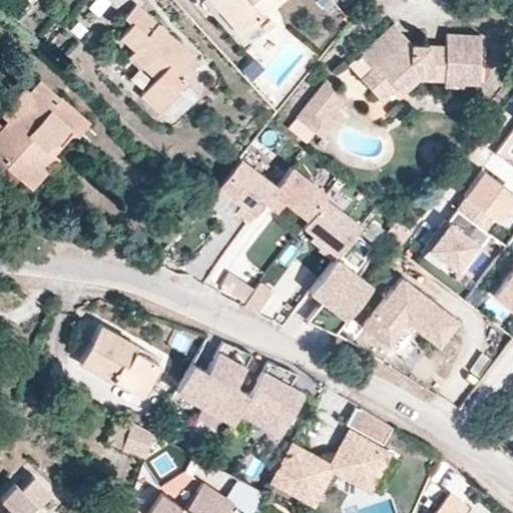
[(208,0),(239,35),(279,0),(208,0)]
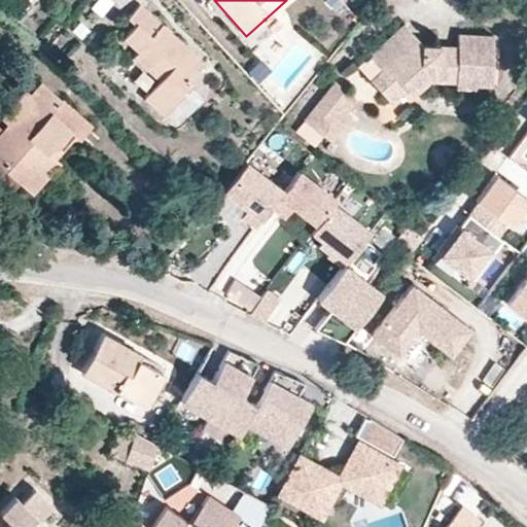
[(189,46),(142,4),(129,19),(136,26),(124,39),(138,51),(133,57),(160,81),(144,98),(163,114),(202,71),(194,64),(182,55),(189,46)]
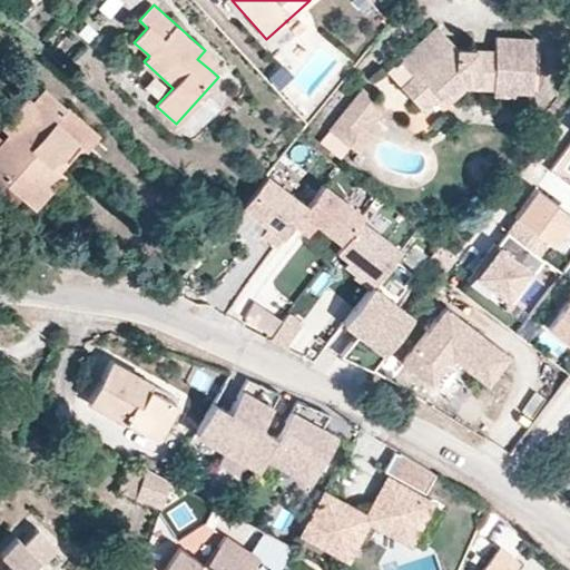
[(403,65),(440,30),(435,26),(399,59),(403,65)]
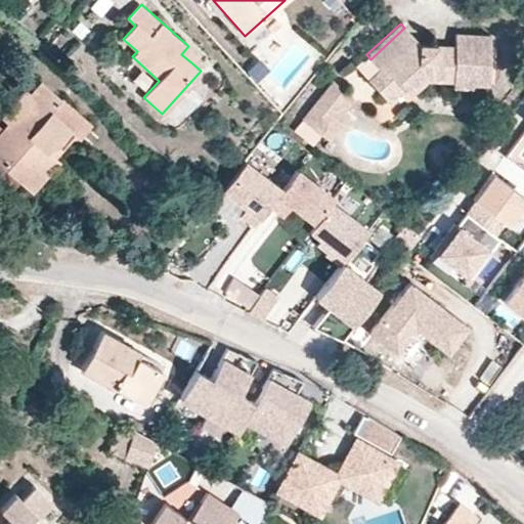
[(489,84),(491,34),(454,33),(454,47),(421,46),(404,28),(370,59),(366,54),(355,64),(385,96),(398,84),(403,89),(407,93),(427,76),(453,77),(453,82),(452,88),(472,88),(472,83),(489,84)]
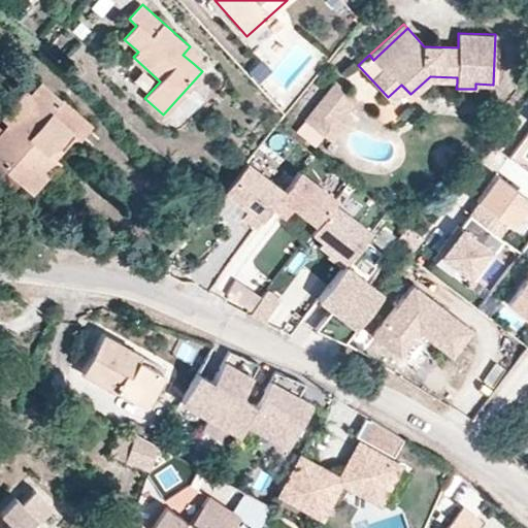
[(201,56),(190,46),(183,55),(194,64),(201,56)]
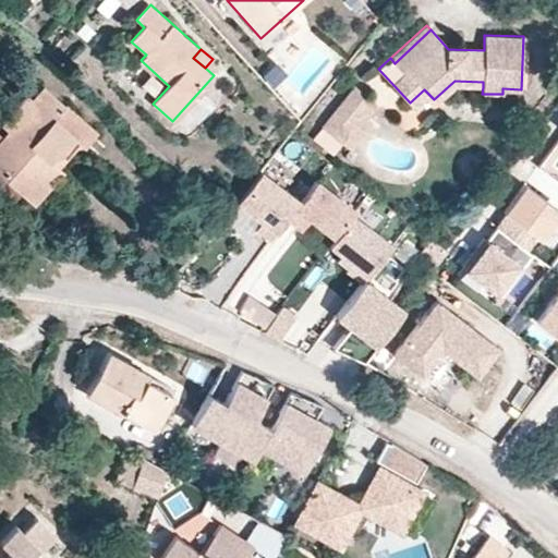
[(483,87),(483,82),(455,81),(434,99),(438,104),(456,87),(483,87)]
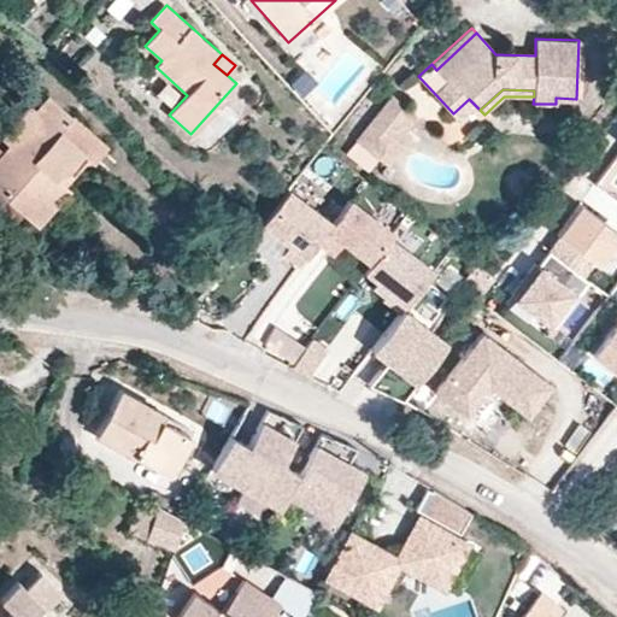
[(107,147),(47,94),(35,107),(31,104),(0,137),(7,145),(3,150),(0,147),(0,193),(23,213),(57,177),(65,184),(88,159),(93,163),(107,147)]
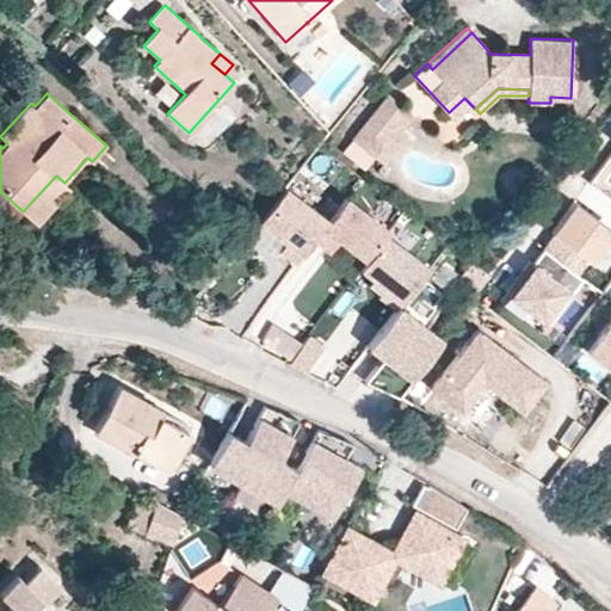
[(394,139),(413,113),(389,94),(353,140),(375,156),(384,164),(400,143),(394,139)]
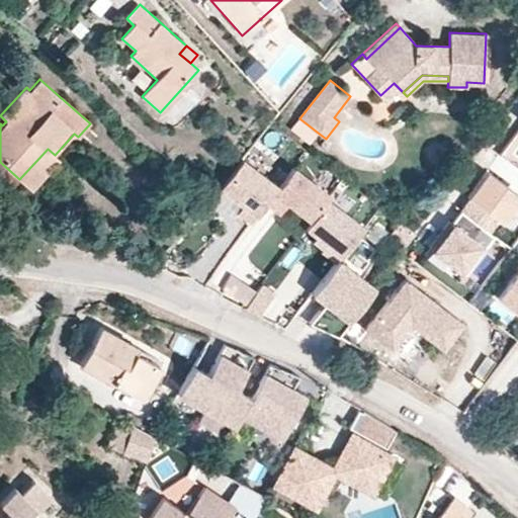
[(385,101),(399,88),(394,83),(380,95),(385,101)]
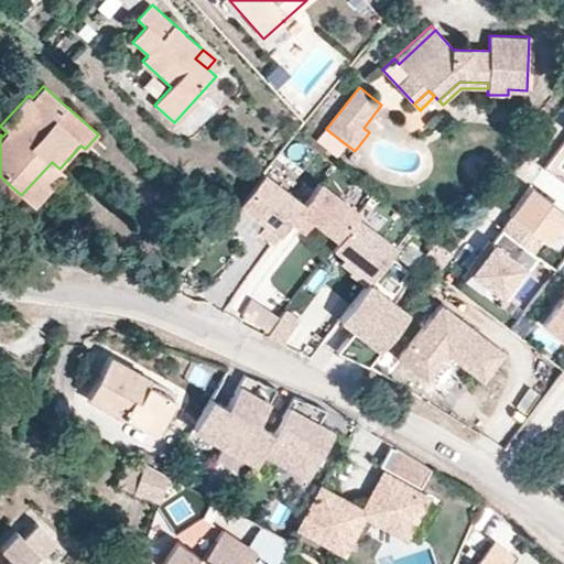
[(346,144),(326,129),(317,140),(337,155),(346,144)]
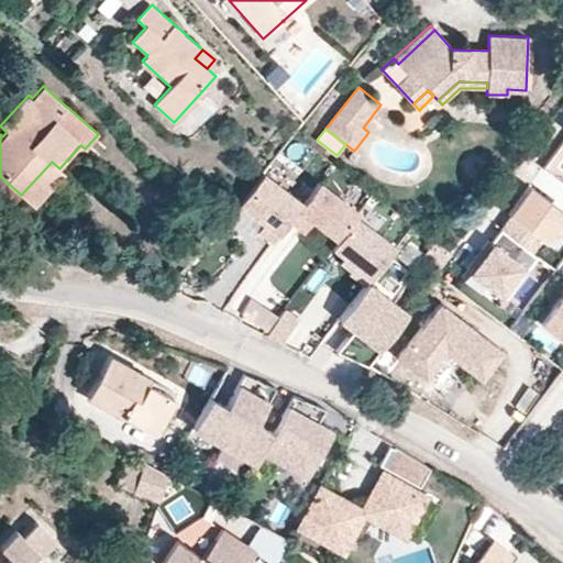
[(64,172),(52,162),(21,195),(33,206),(64,172)]
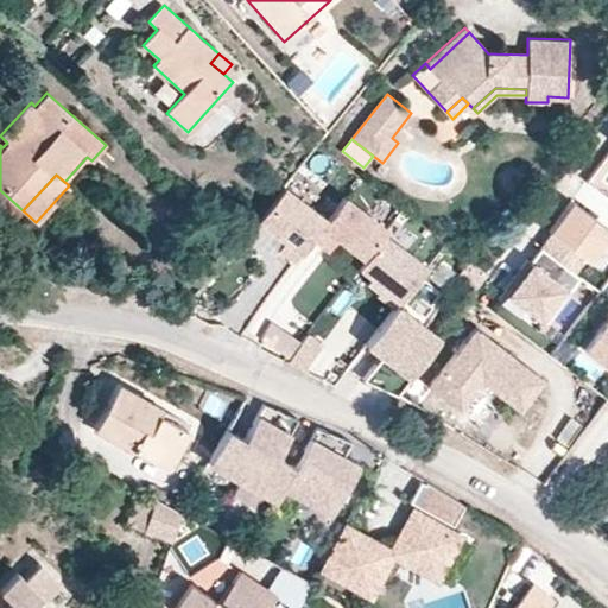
[(278,251),(293,263),(312,238),(327,217),(284,187),(257,221),(285,242),(278,251)]
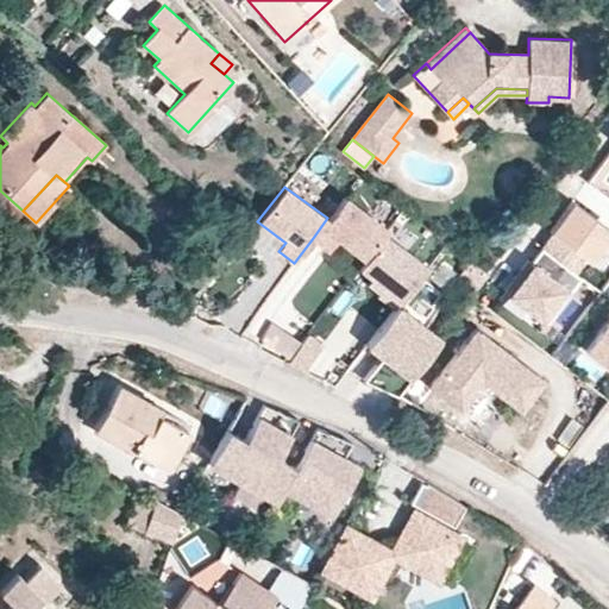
[(327,218),(313,238),(330,251),(338,240),(364,261),(384,233),(388,228),(345,196),(327,218)]
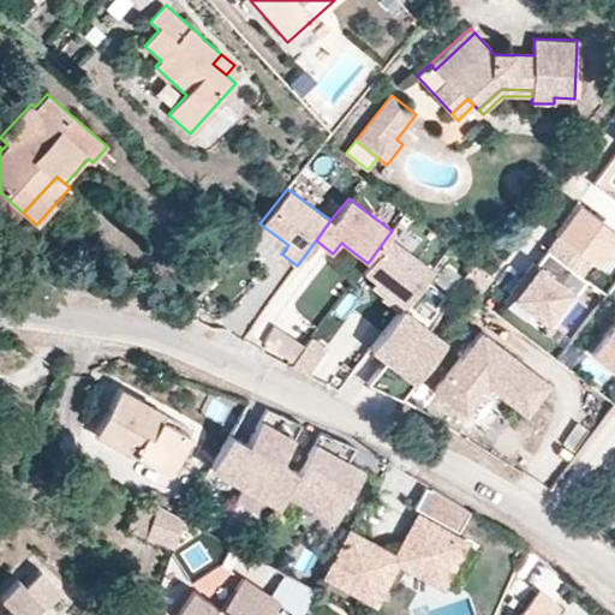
[(614,242),(614,231),(578,203),(555,234),(569,245),(559,258),(584,278),(586,280),(614,242)]
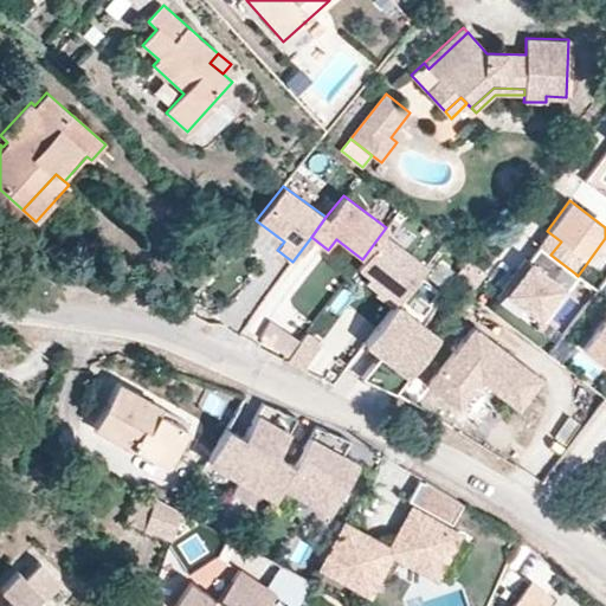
[(414,278),(425,263),(382,232),(362,259),(356,265),(371,276),(382,285),(378,291),(375,295),(392,307),(408,287),(412,281),(414,278)]
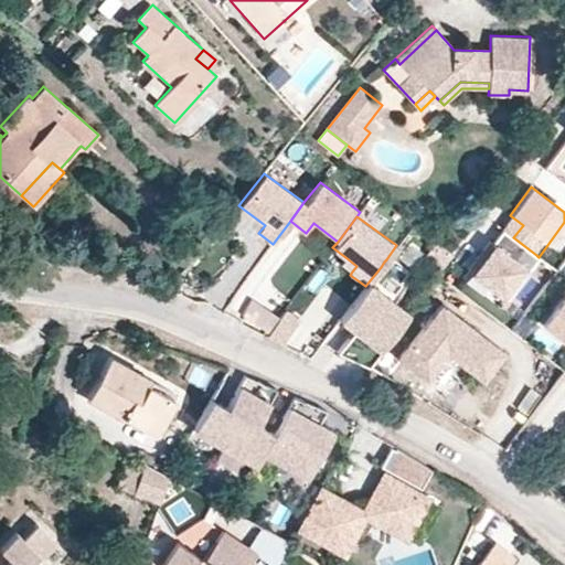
[(505,297),(536,255),(513,237),(500,227),(469,269),(505,297)]
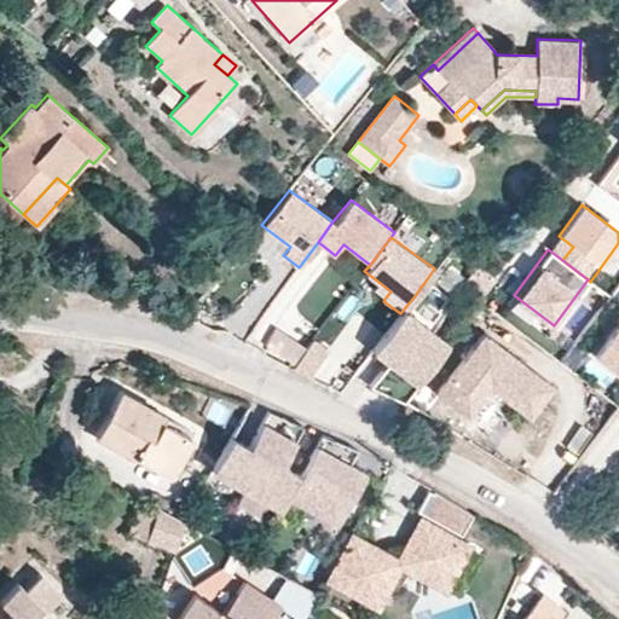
[(485,293),(496,278),(478,264),(466,279),(485,293)]
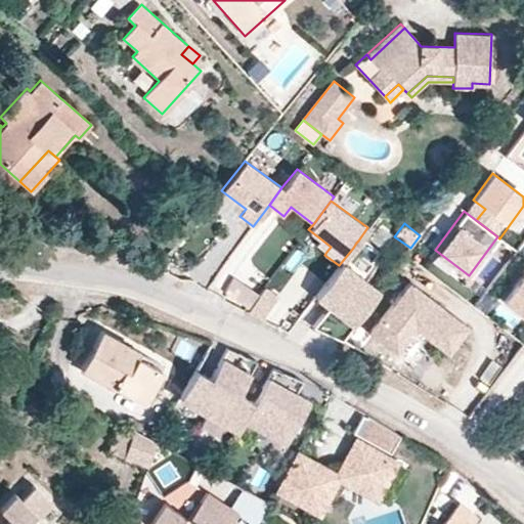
[(326,252),(331,247),(320,238),(316,245),(326,252)]
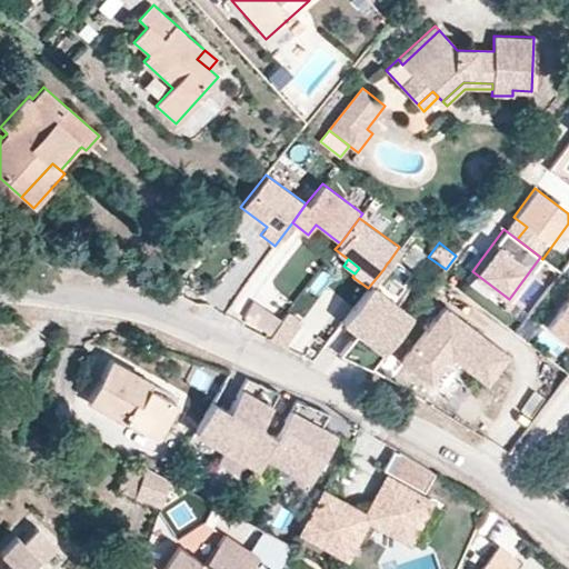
[(395,266),(389,261),(387,263),(383,269),(389,273),(395,266)]
